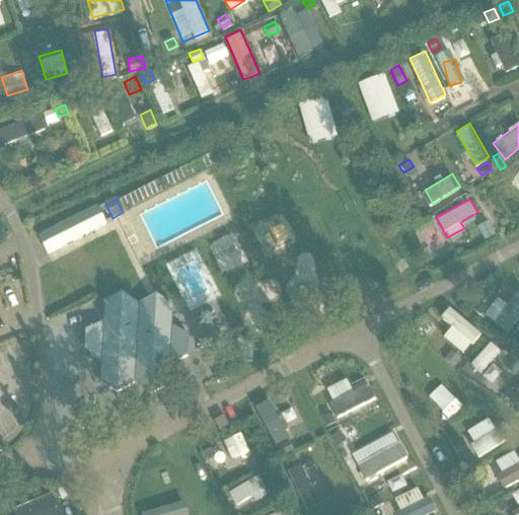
[(105,223),(96,204),(38,233),(47,252),(105,223)]
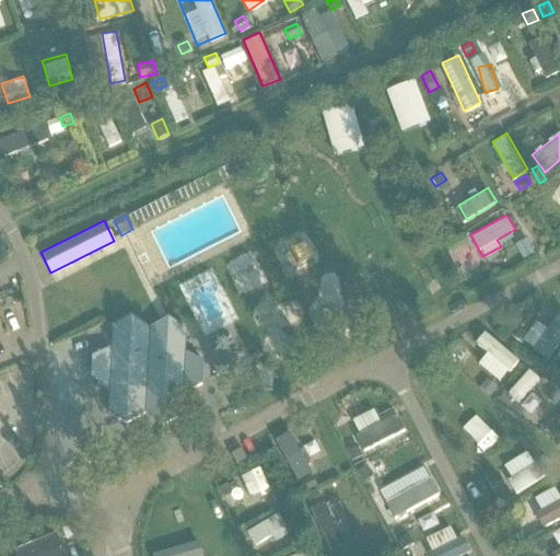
[(524,238),(514,243),(523,257),(533,253),(524,238)]
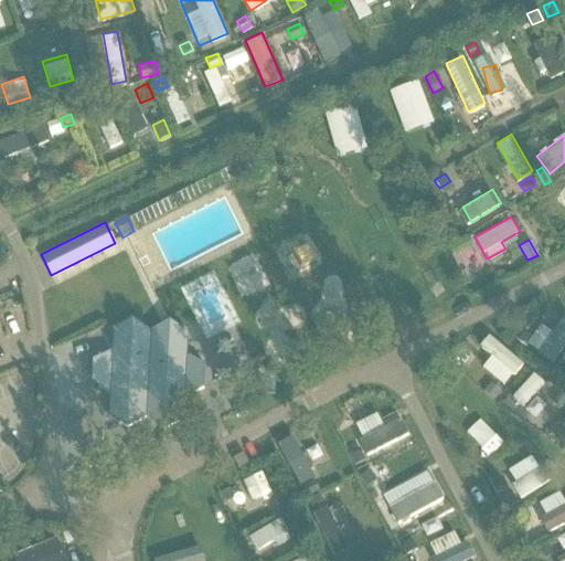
[(131,317),(113,327),(112,349),(93,359),(92,380),(109,392),(108,413),(126,425),(146,415),(163,427),(183,417),(183,395),(203,385),(204,364),(187,352),(188,331),(169,319),(150,329),(131,317)]
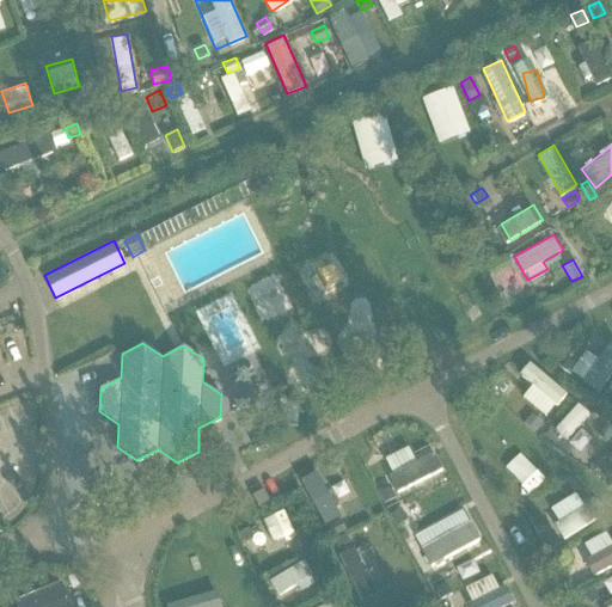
[(567,356),(561,365),(570,373),(576,363),(567,356)]
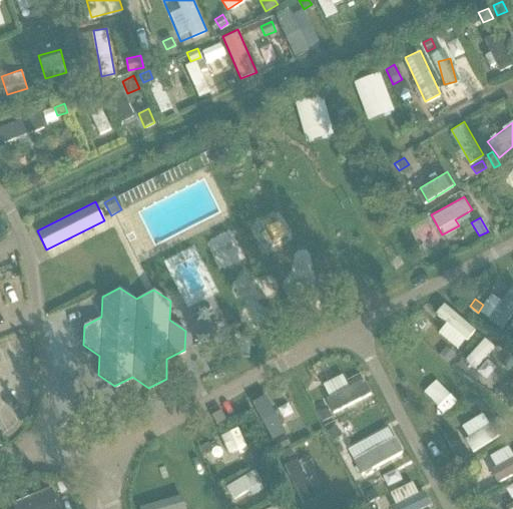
[(443,304),(436,315),(470,337),(477,327),(443,304)]
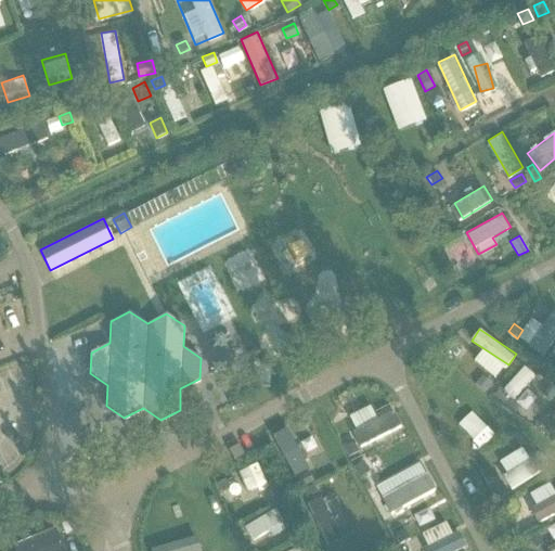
[(481,374),(475,382),(482,389),(490,382),(481,374)]
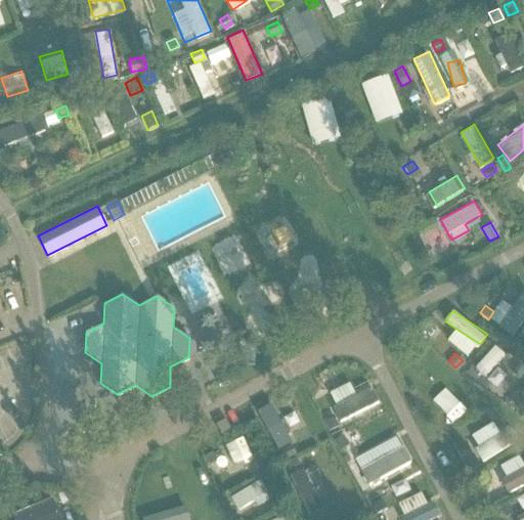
[(523,370),(517,363),(512,370),(518,377),(523,370)]
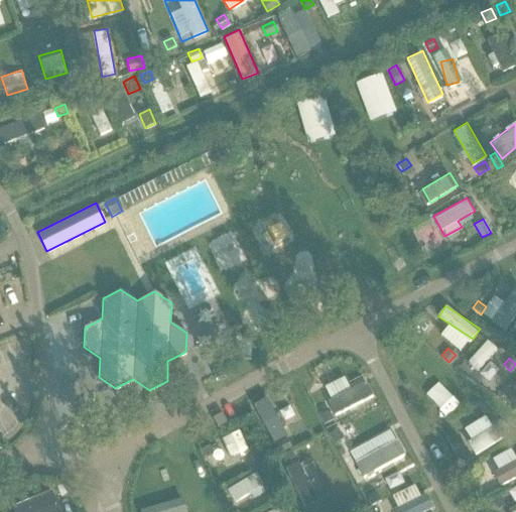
[(222,371),(214,374),(216,379),(224,375),(222,371)]
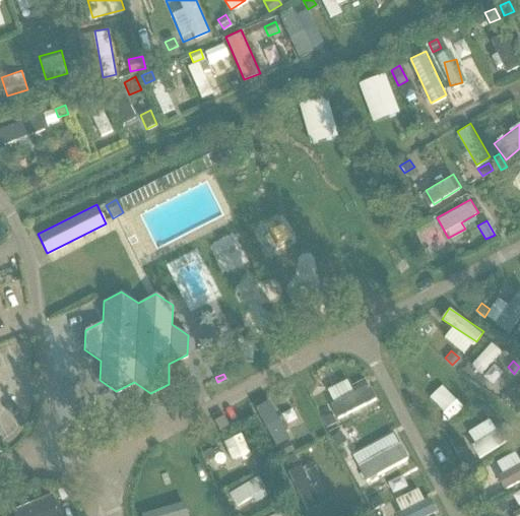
[(338,416),(378,400),(371,384),(331,400),(338,416)]
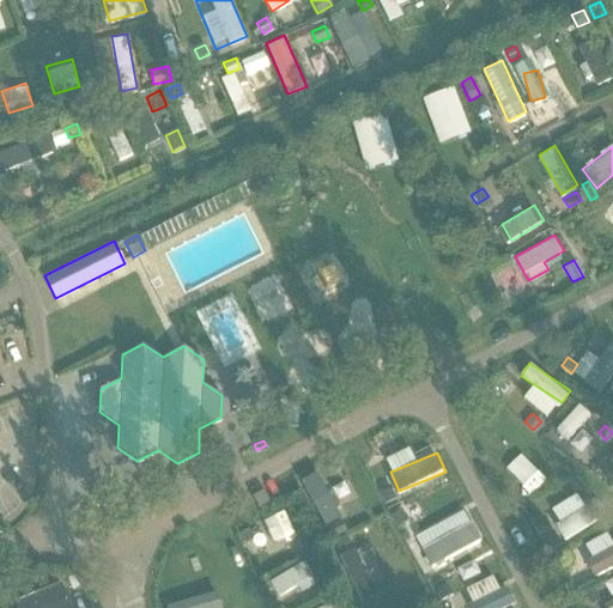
[(321,469),(302,479),(325,523),(343,515),(321,469)]
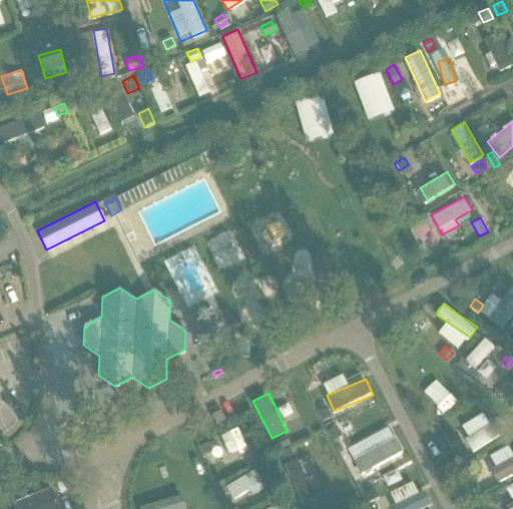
[(474,449),(501,432),(487,408),(459,424),(474,449)]
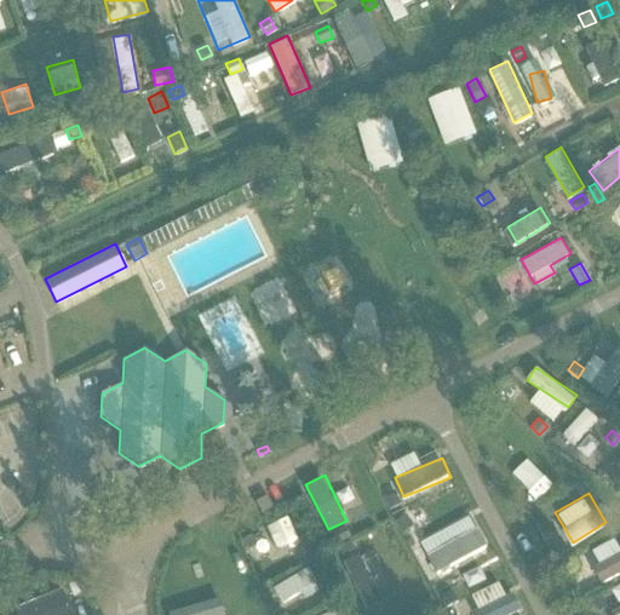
[(267,494),(256,500),(260,511),(273,505),(267,494)]
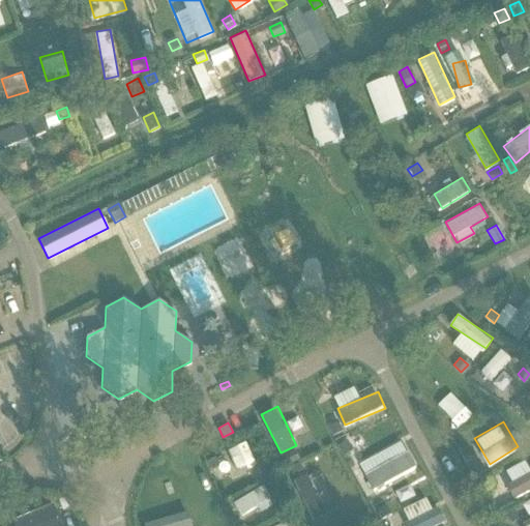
[(339,422),(329,428),(333,435),(343,430),(339,422)]
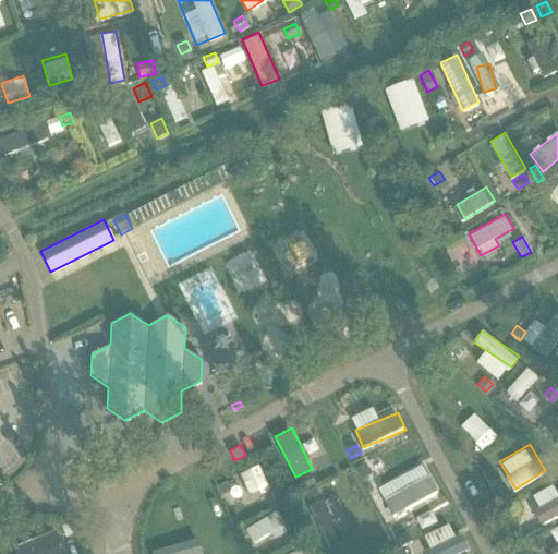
[(393,516),(440,492),(424,461),(378,485),(393,516)]
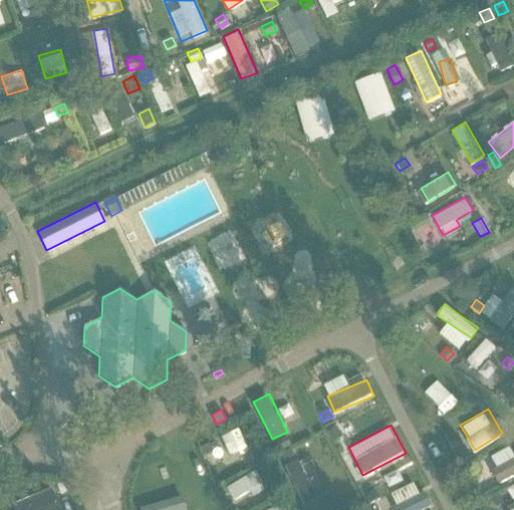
[(336,427),(327,431),(332,440),(341,436),(336,427)]
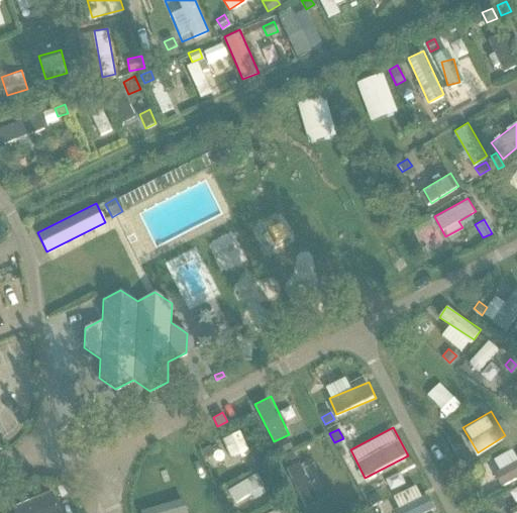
[(221,437),(227,457),(244,451),(238,431),(221,437)]
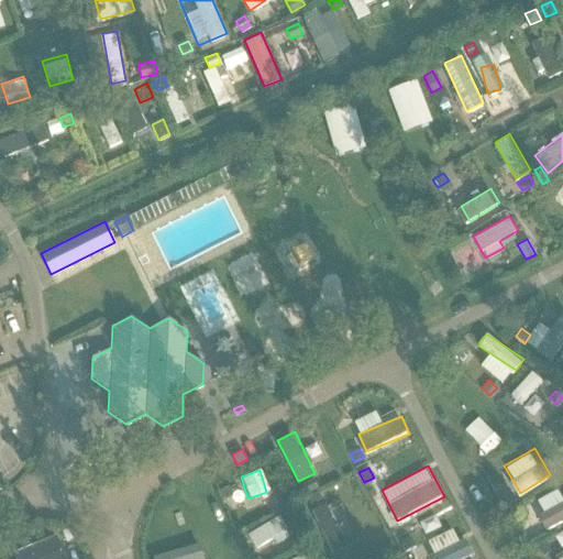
[(313,479),(302,484),(307,492),(318,486),(313,479)]
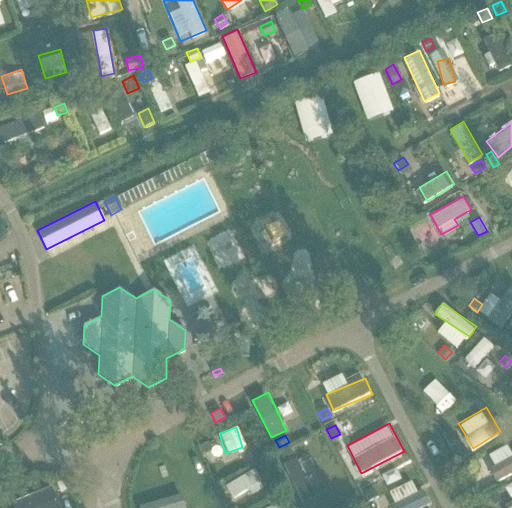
[(208,442),(201,445),(204,454),(212,451),(208,442)]
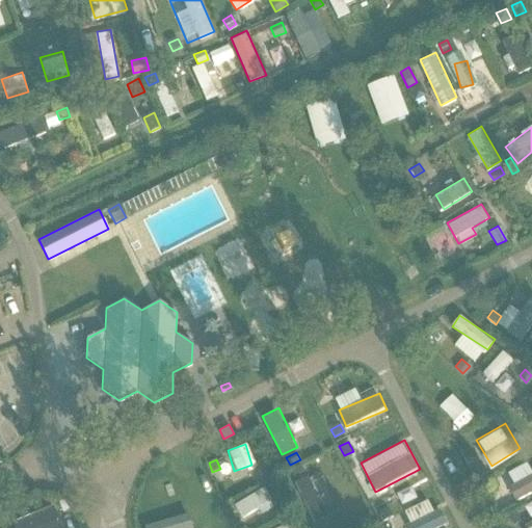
[(482,462),(474,467),(478,476),(487,472),(482,462)]
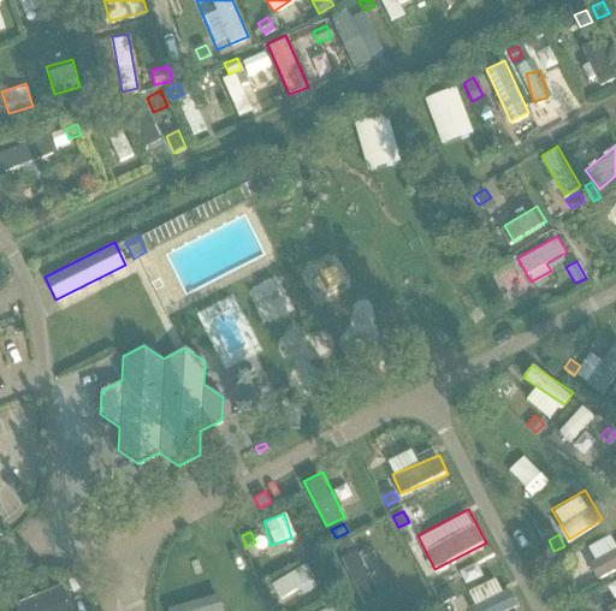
[(615,565),(615,545),(609,534),(578,555),(593,580),(615,565)]
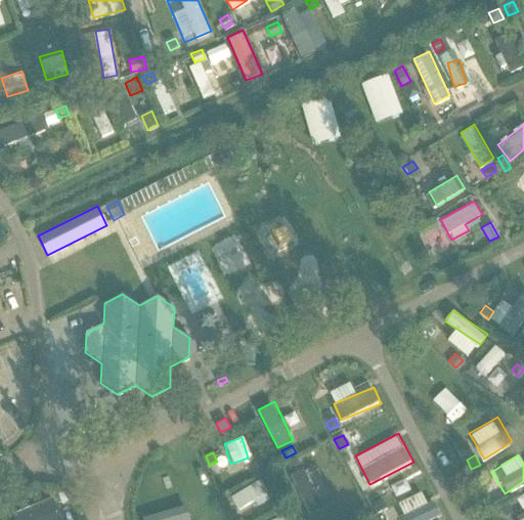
[(297,457),(287,462),(291,468),(301,463),(297,457)]
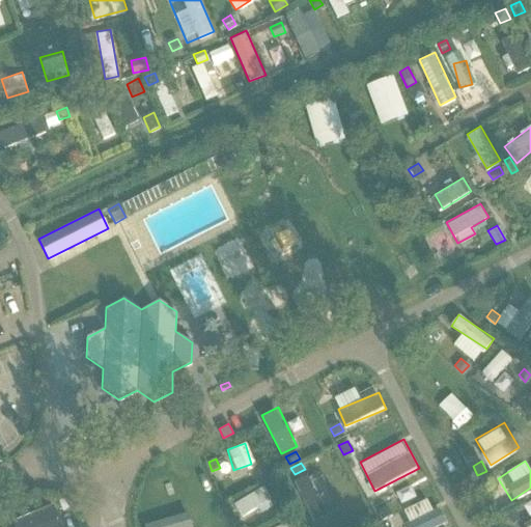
[(492,473),(482,479),(488,490),(498,483),(492,473)]
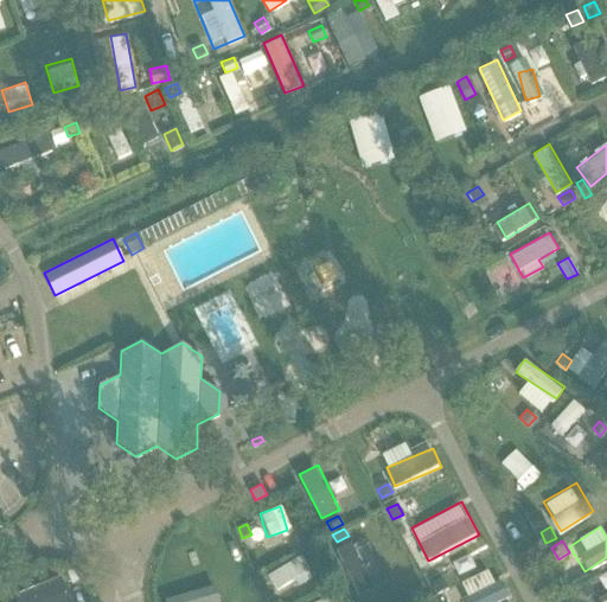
[(453,559),(460,574),(477,565),(471,551),(453,559)]
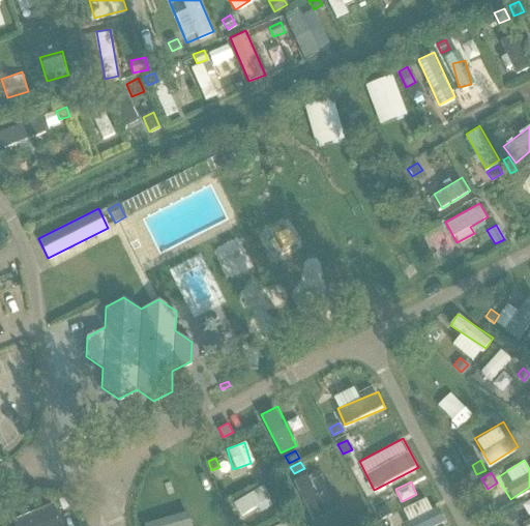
[(240,517),(272,498),(263,484),(232,502),(240,517)]
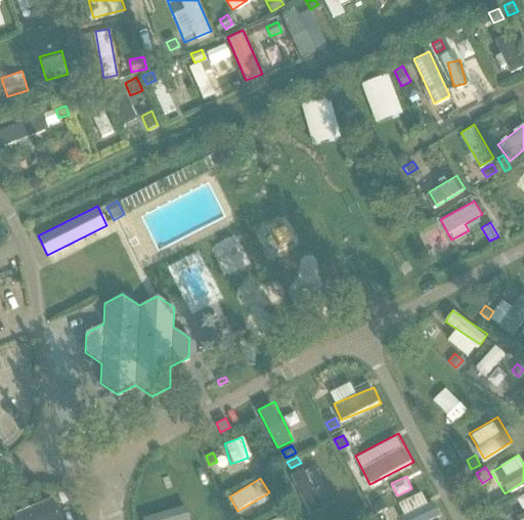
[(68,490),(58,493),(61,503),(71,500),(68,490)]
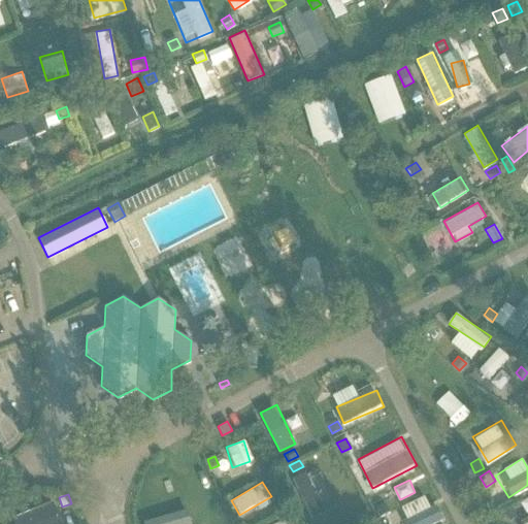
[(398,506),(406,523),(431,523),(443,519),(436,503),(431,506),(426,494),(398,506)]
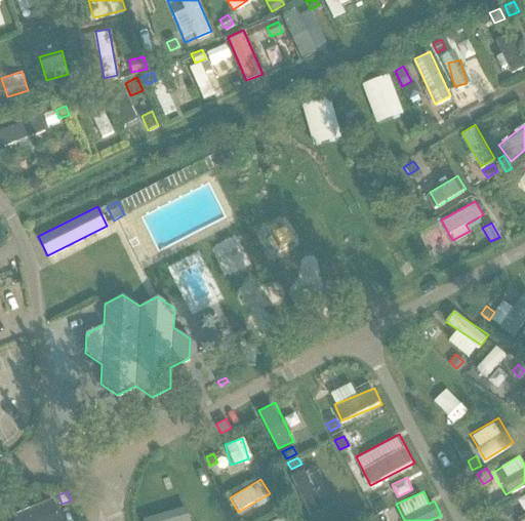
[(312,520),(320,520),(346,510),(337,492),(306,507),(312,520)]
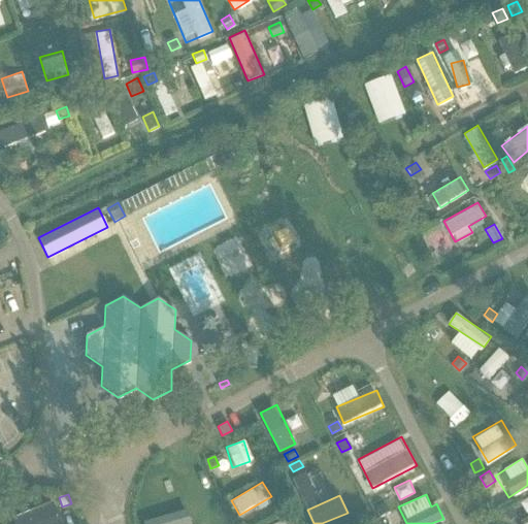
[(277,501),(270,506),(274,515),(283,511),(277,501)]
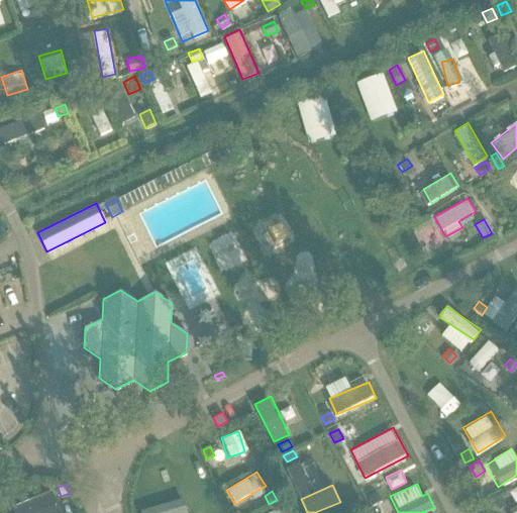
[(376,491),(368,496),(372,505),(381,500),(376,491)]
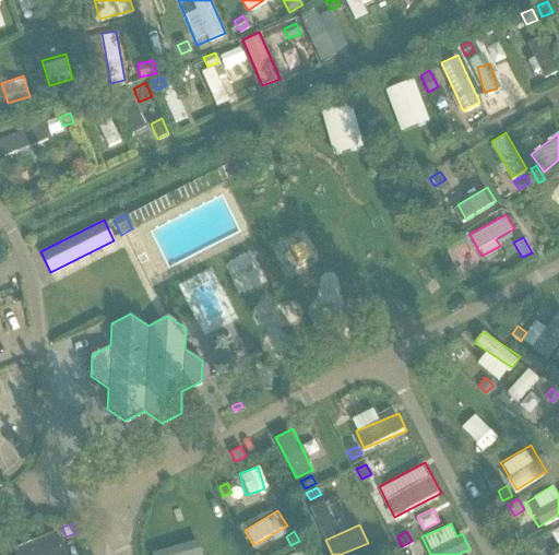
[(15,554),(63,554),(54,532),(13,548),(15,554)]
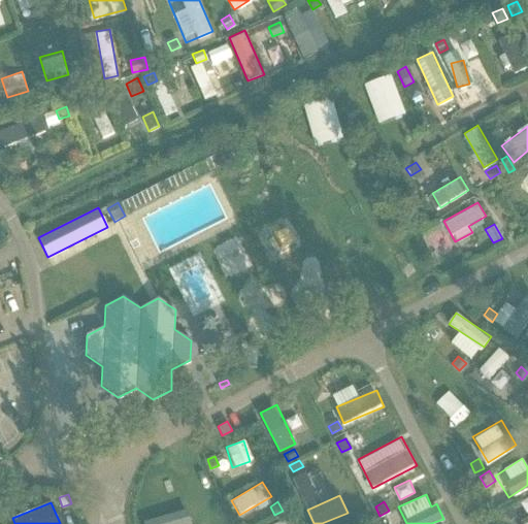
[(510,505),(504,509),(510,519),(517,516),(510,505)]
